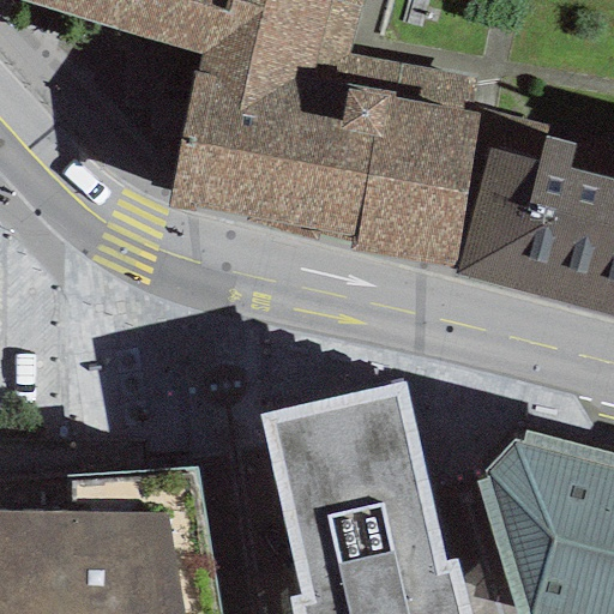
[(10,0),(196,62),(342,89),(351,54),(366,0),(10,0)]
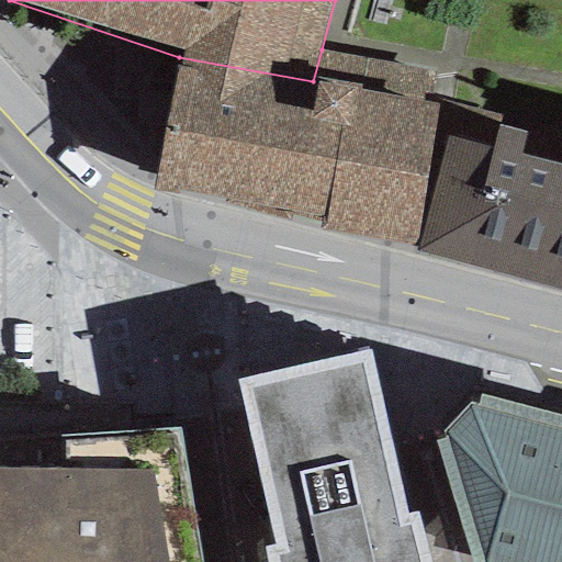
[(427,71),(322,49),(313,81),(179,57),(152,191),(176,197),(176,190),(321,214),(317,229),(414,248),(436,103),(422,103),(427,71)]
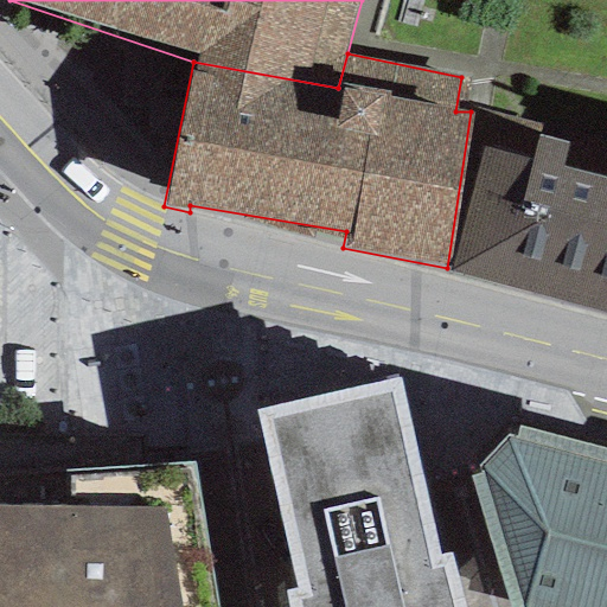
[(530,161),(481,148),(449,270),(447,275),(606,315),(606,153),(537,135),(530,161)]
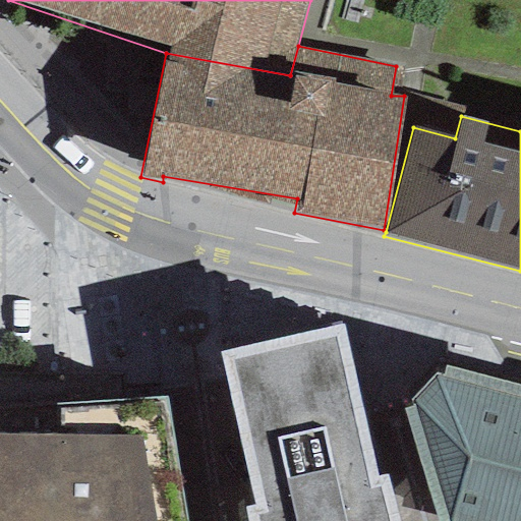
[(245,508),(247,520),(398,520),(388,475),(381,477),(343,324),(219,352),(253,506),(245,508)]
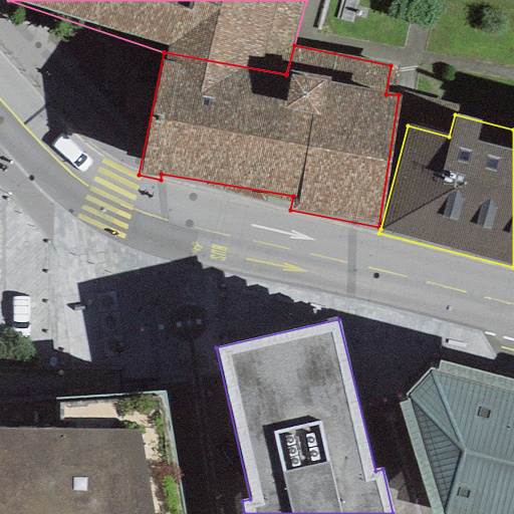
[(431,513),(513,513),(513,390),(429,368),(399,404),(431,513)]
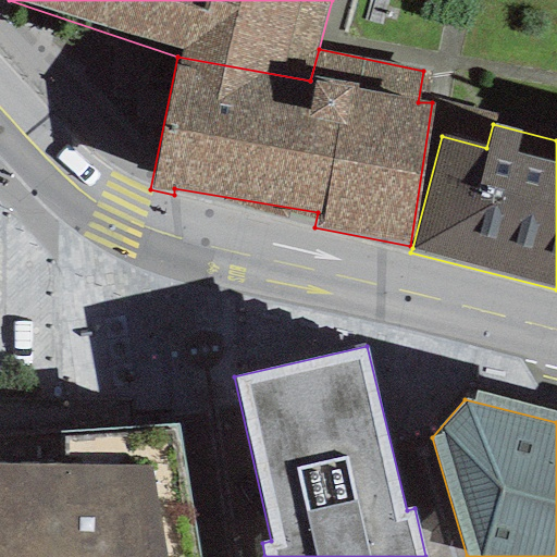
[(0,556),(198,556),(176,422),(0,434),(0,556)]
